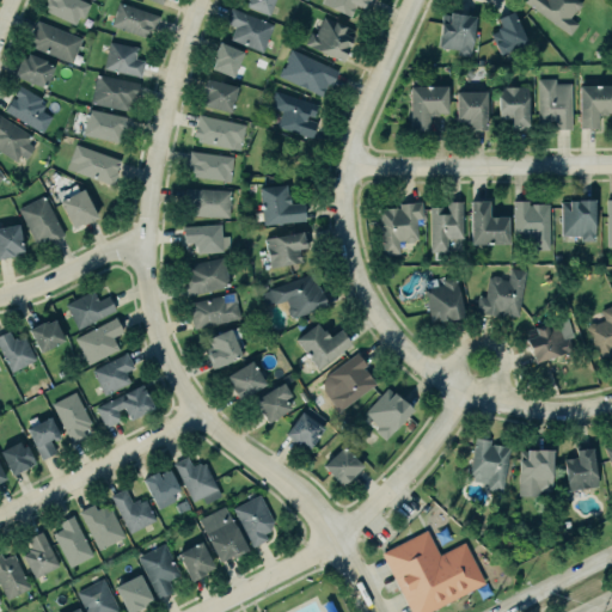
[(48,7),(44,6),(47,1),(43,0),(81,0),(90,4),(83,17),(78,16),(74,24),(46,11),(48,7)]
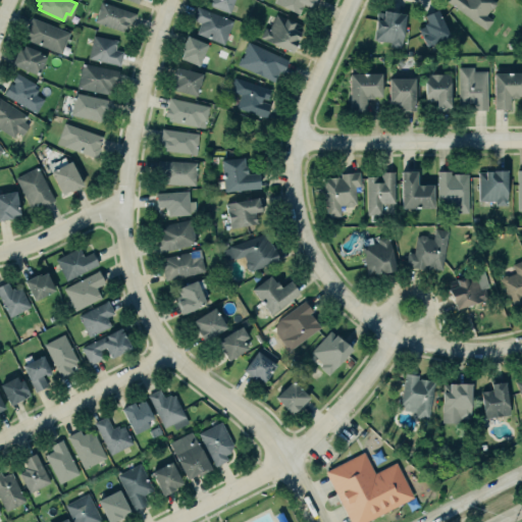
[(235,0),(229,13),(208,5),(209,0),(235,0)]
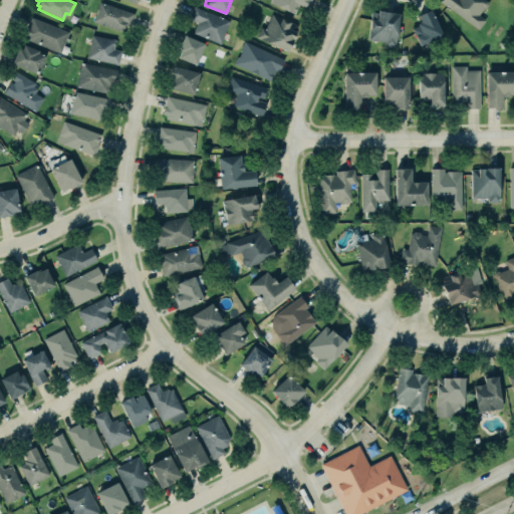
[(269,2),(269,0),(310,0),(308,7),(299,3),(294,13),(269,2)]
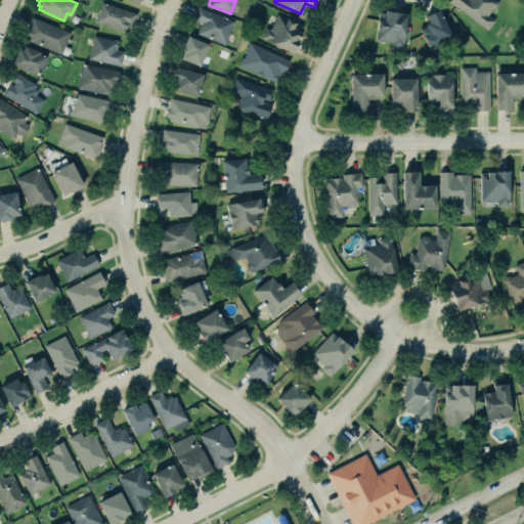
[(449,1),(449,0),(495,0),(497,1),(497,4),(494,8),(492,8),(487,14),(494,20),(487,29),(449,1)]
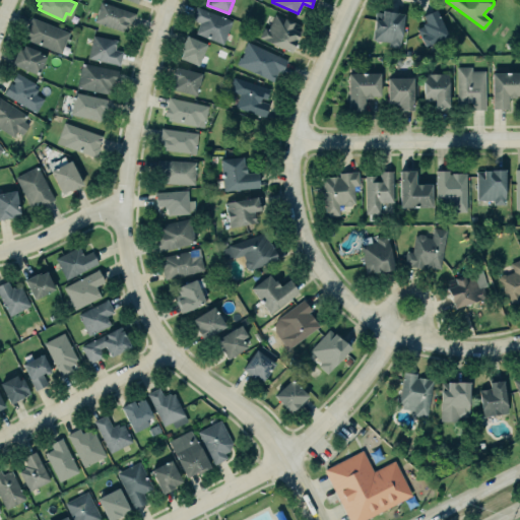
[(101,2),(93,20),(123,30),(124,27),(126,28),(127,24),(130,25),(135,13),(101,2)]
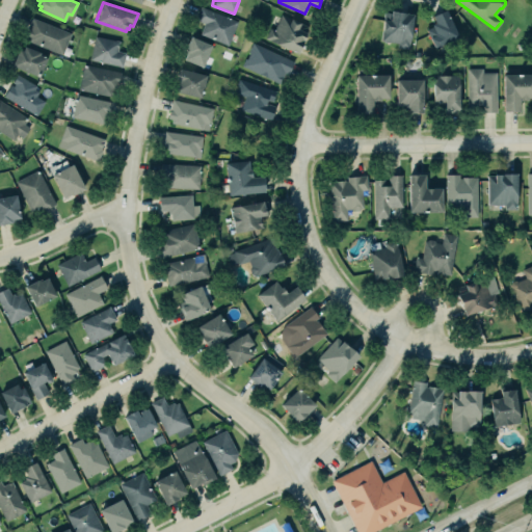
[(205,23),(195,19),(201,6),(238,21),(228,46),(200,34),(205,23)]
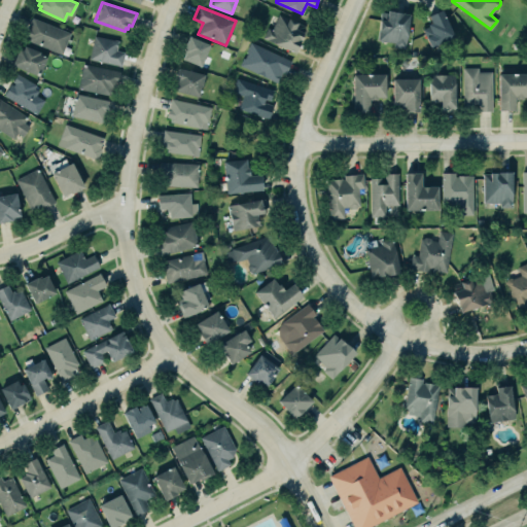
[(381,11),(377,40),(394,42),(393,46),(406,48),(410,13),(394,11),(394,10),(388,9),(388,12),(381,11)]
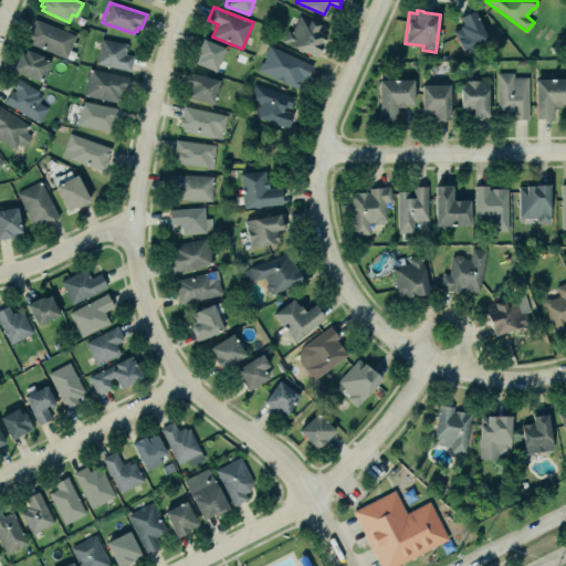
[(475,10),(489,39),(463,51),(453,31),(460,28),(459,25),(463,23),(460,17),(475,10)]
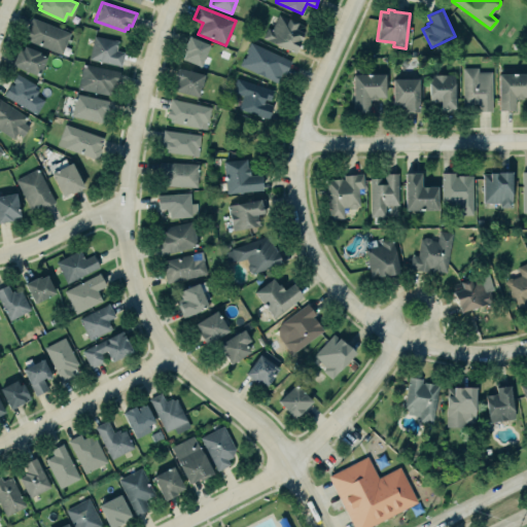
[(267,27),(261,38),(295,54),(302,40),(301,39),(304,32),(302,32),(305,26),(297,23),(278,13),(271,29),(267,27)]
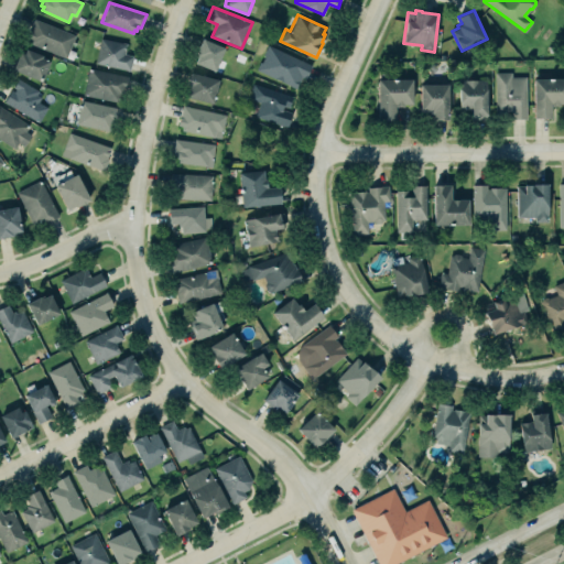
[(75,34),(66,57),(24,40),(34,18),(75,34)]
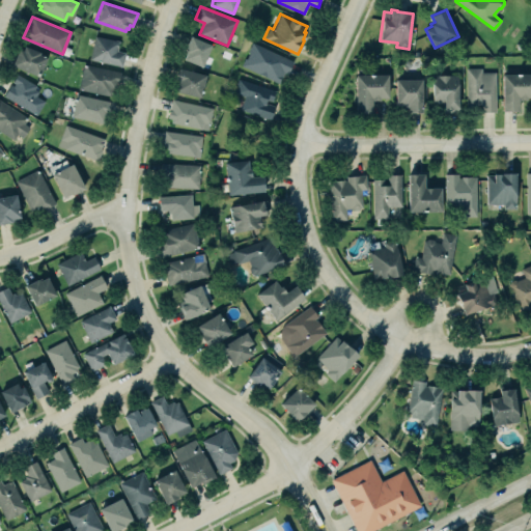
[(94,35),(89,59),(122,66),(124,52),(117,51),(119,40),(94,35)]
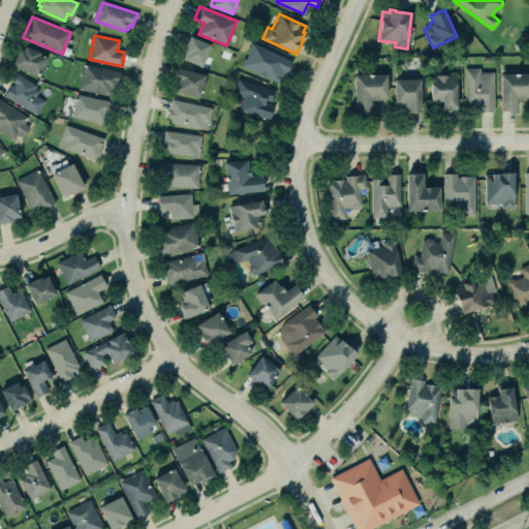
[(190,36),(183,52),(186,53),(183,59),(201,67),(211,44),(190,36)]
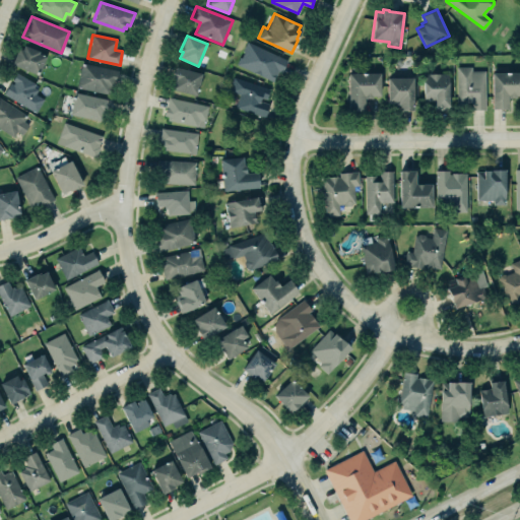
[(246,41),(235,64),(272,81),(277,71),(281,73),(287,60),(246,41)]
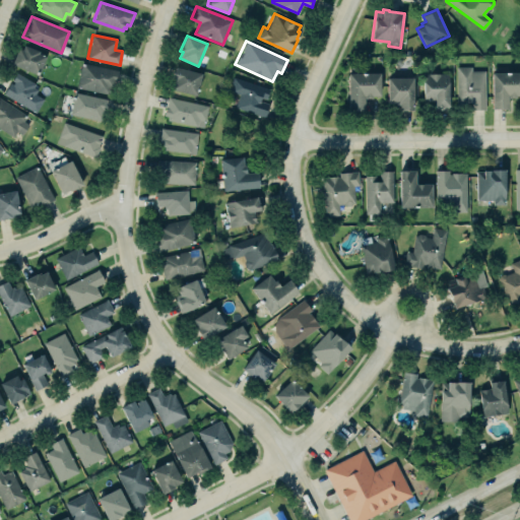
[(12,64),(18,48),(22,49),(23,45),(40,51),(39,53),(46,56),(39,75),(12,64)]
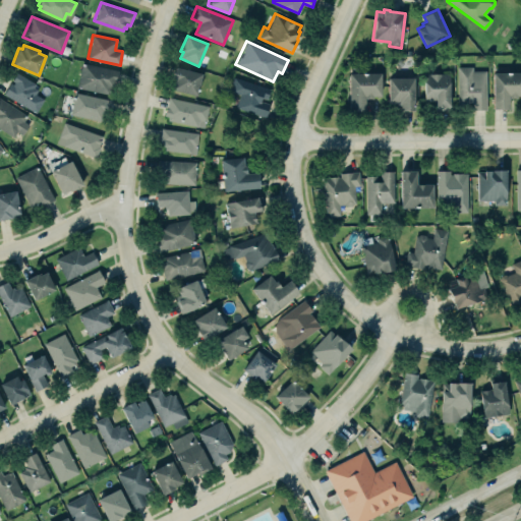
[(81,63),(76,88),(109,95),(111,87),(112,88),(113,82),(116,83),(118,71),(81,63)]
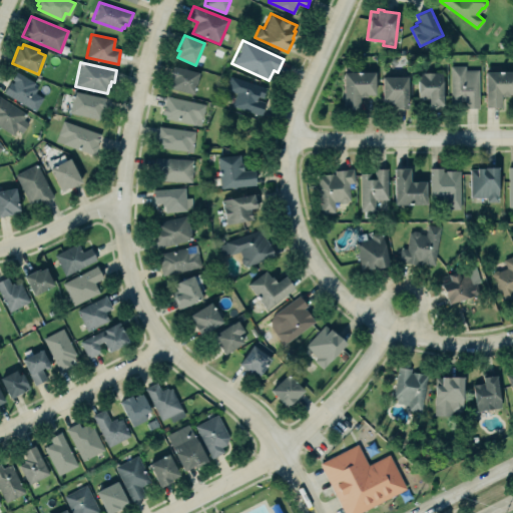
[(450,65),(451,103),(457,103),(457,108),(479,108),(478,69),(465,70),(465,65),(450,65)]
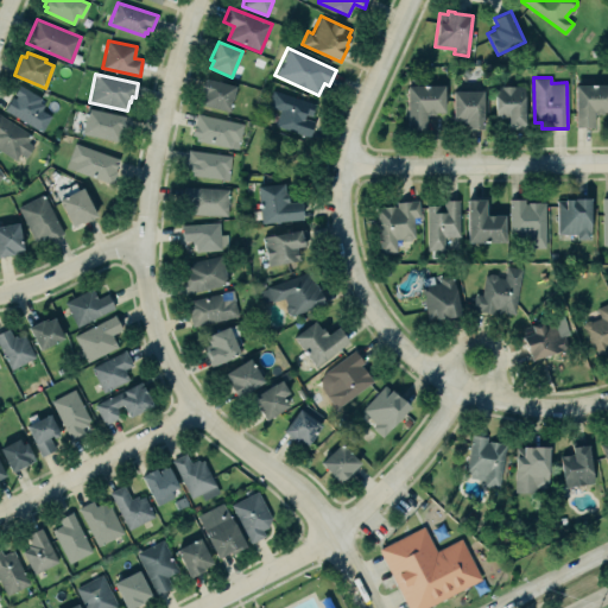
[(206,78),(202,93),(204,94),(201,105),(229,112),(236,86),(206,78)]
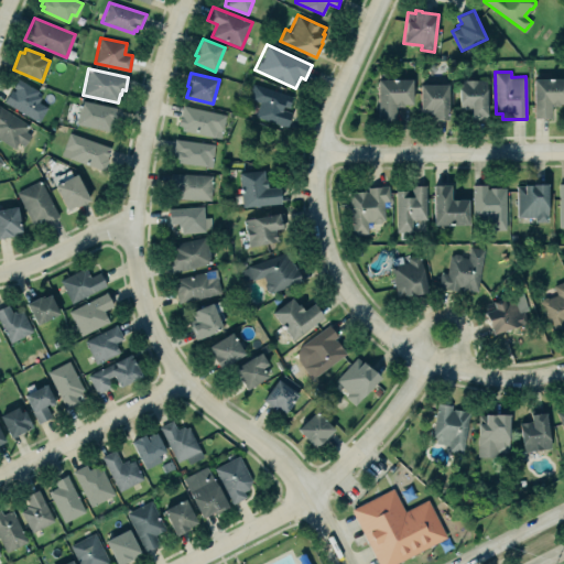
[(3,101),(11,89),(13,90),(14,89),(12,87),(17,78),(38,90),(35,94),(41,97),(38,101),(46,107),(38,122),(3,101)]
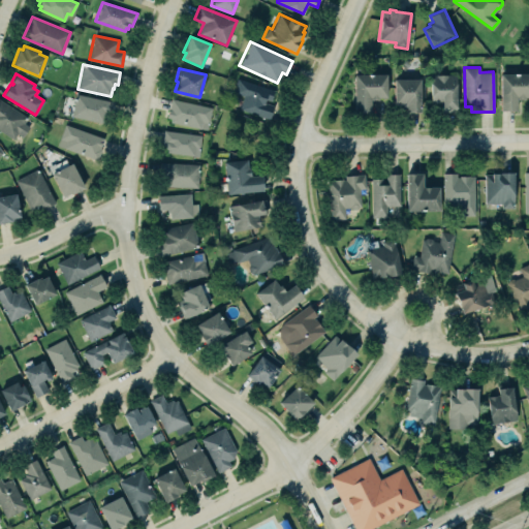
[(457,73),(458,107),(450,107),(450,109),(443,109),(443,102),(431,102),(431,74),(457,73)]
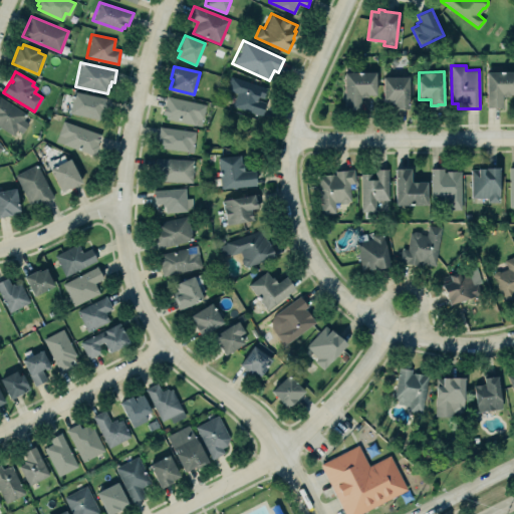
[(345,72),(345,109),(360,109),(360,96),(367,96),(367,94),(375,94),(375,72),(345,72)]
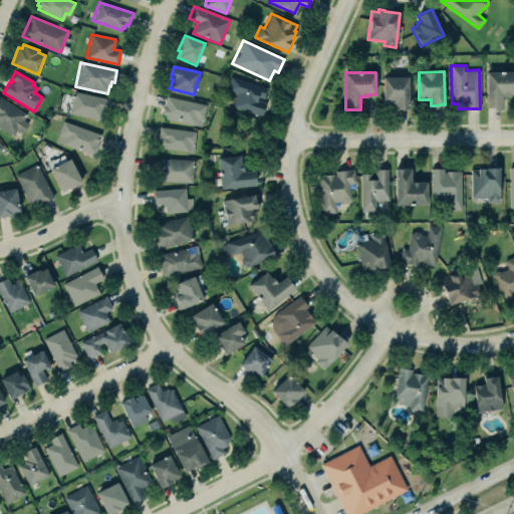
[(513,72),(487,72),(487,107),(503,107),(502,96),(510,96),(510,94),(513,94),(513,72)]
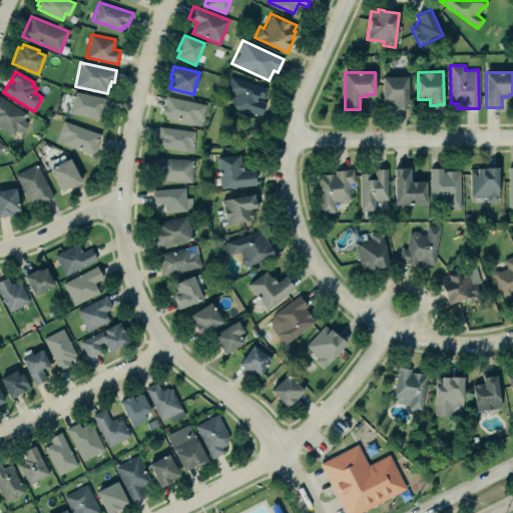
[(235,92),(231,106),(262,115),(266,102),(257,99),(258,96),(264,98),(267,88),(230,76),(225,89),(235,92)]
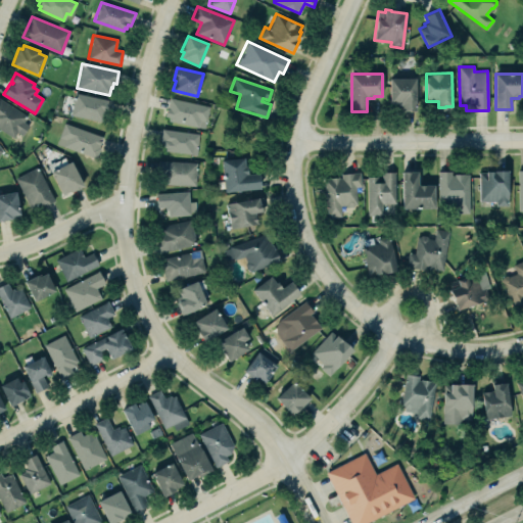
[(390,78),(390,105),(397,105),(397,106),(401,106),(401,111),(416,111),(416,79),(390,78)]
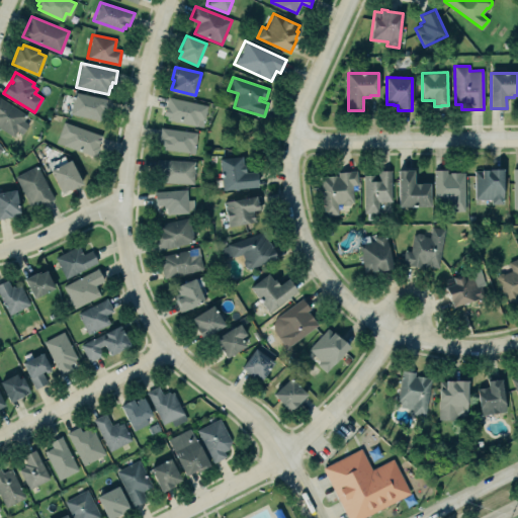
[(73,92),(69,114),(102,120),(104,111),(108,112),(111,99),(73,92)]
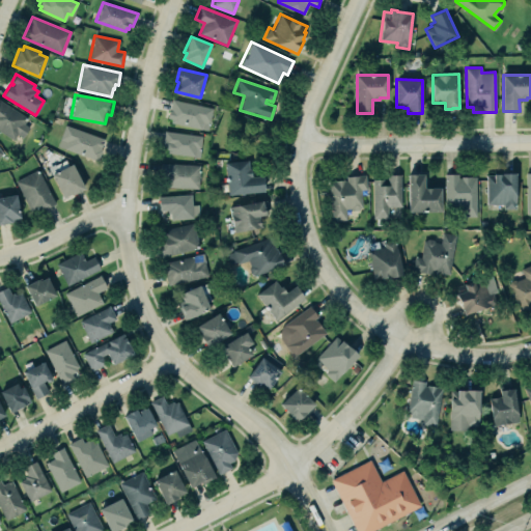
[(171,118),(167,118),(169,110),(170,110),(172,100),(213,108),(207,131),(170,122),(171,118)]
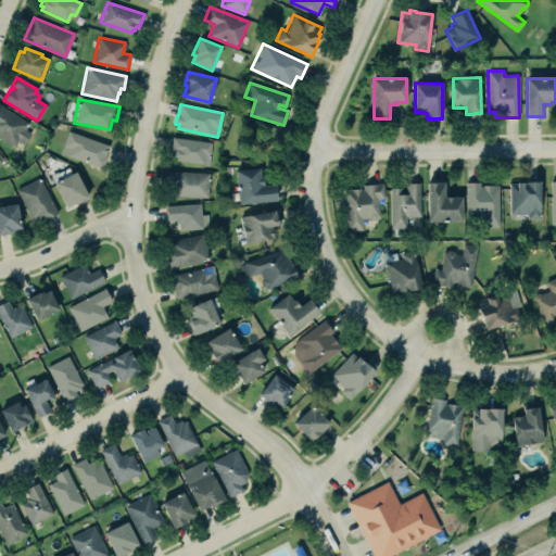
[(0,105),(0,137),(14,147),(17,141),(23,144),(30,134),(24,129),(28,124),(0,105)]
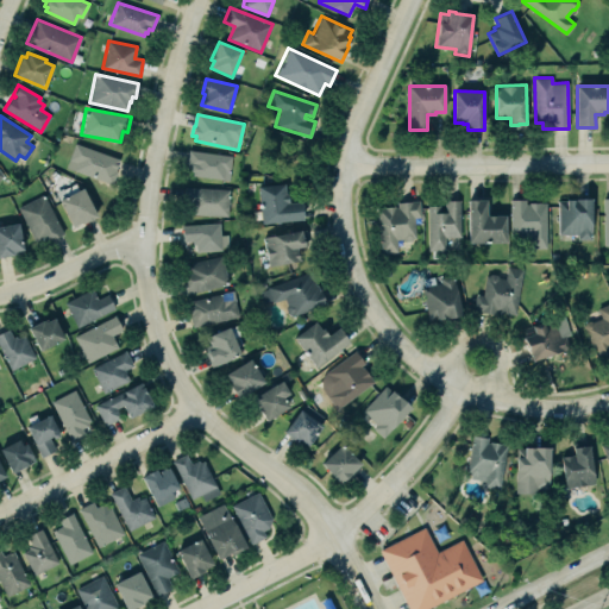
[(68,162),(75,143),(119,159),(114,171),(117,171),(112,184),(73,170),(75,164),(68,162)]
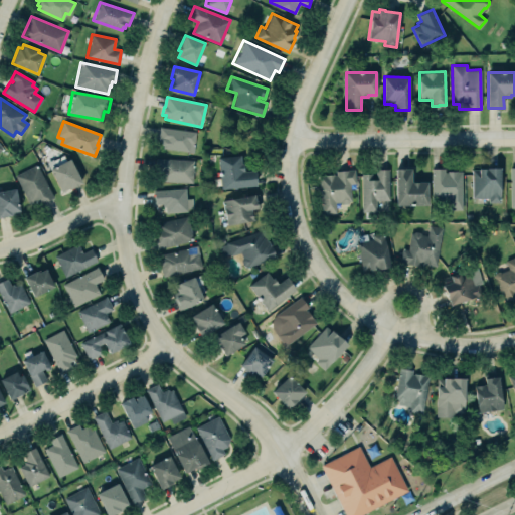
[(159,126),(157,137),(163,138),(162,148),(193,152),(196,132),(159,126)]
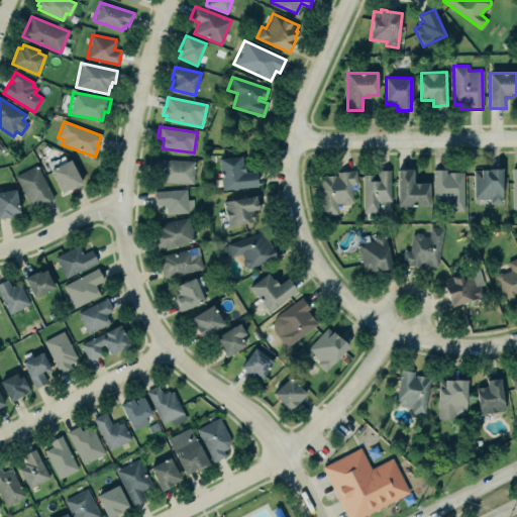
[(218,158),(221,190),(259,187),(256,171),(245,172),(244,165),(242,165),(241,156),(218,158)]
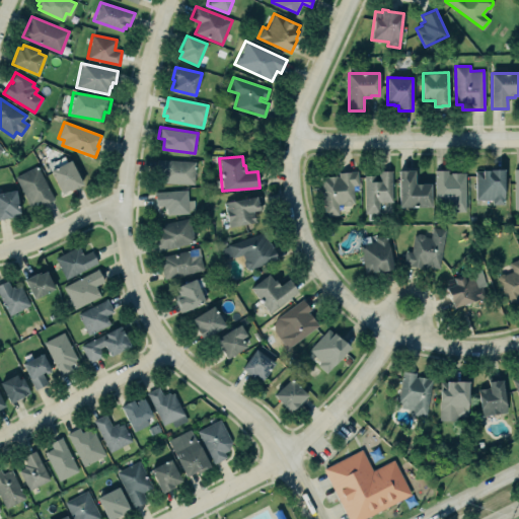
[(53,161),(56,167),(70,159),(83,183),(70,191),(69,190),(62,193),(48,164),(53,161)]
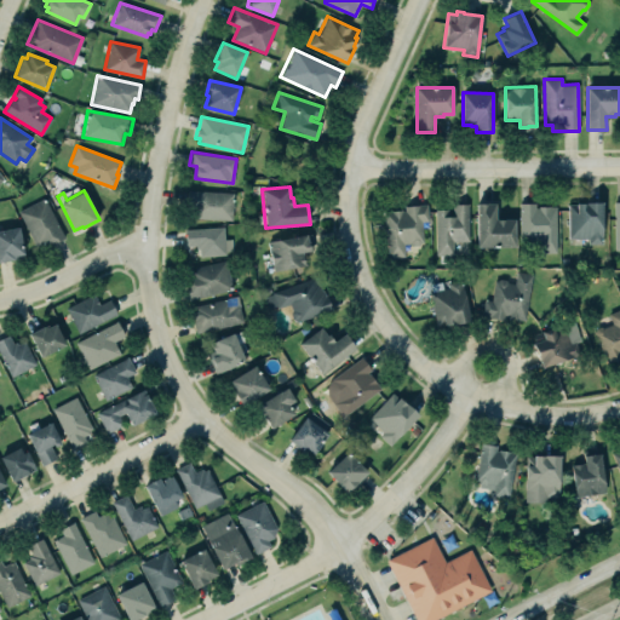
[(233,193),(231,220),(193,218),(194,204),(188,202),(189,190),(233,193)]
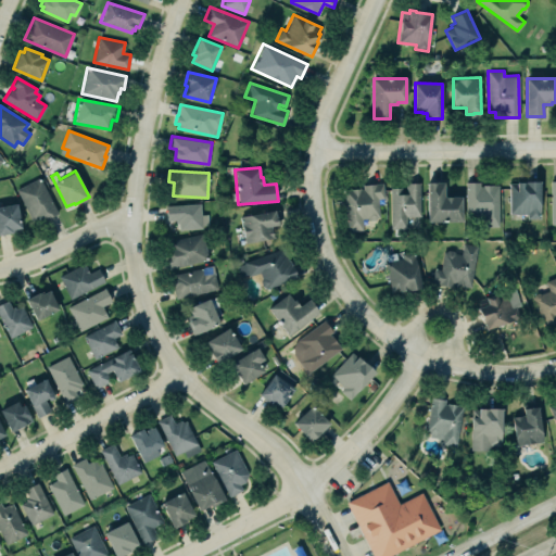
[(16,189),(32,222),(37,218),(38,220),(47,216),(48,218),(58,214),(40,177),(16,189)]
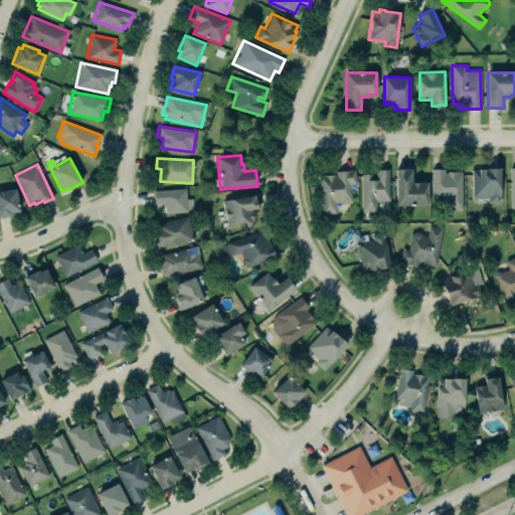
[(501,168),(501,202),(489,202),(488,198),(472,198),(472,169),(480,169),(480,168),(501,168)]
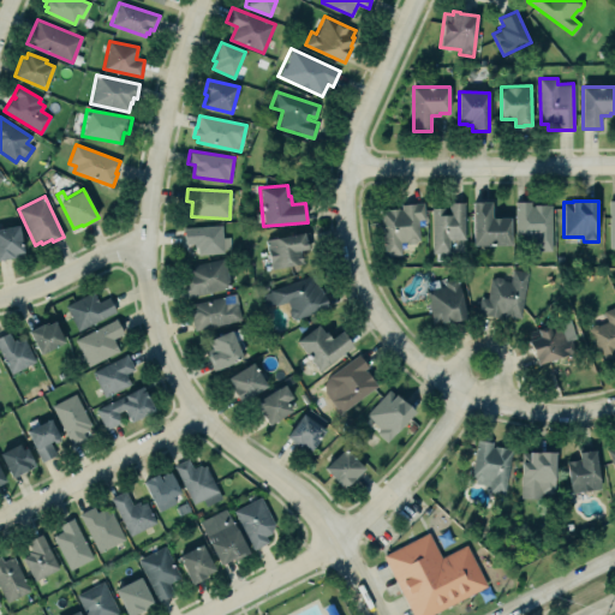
[(418,220),(419,240),(417,240),(416,243),(410,244),(407,242),(400,242),(401,255),(386,256),(381,209),(398,208),(398,210),(401,209),(401,204),(424,202),(425,220),(418,220)]
